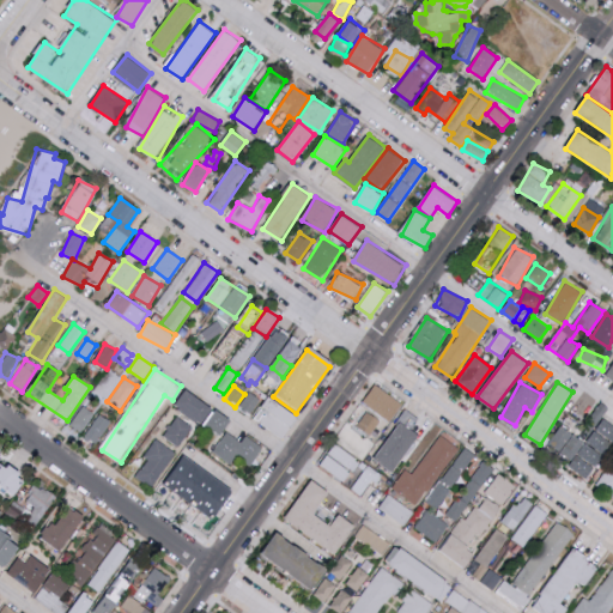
[(375,388),(401,408),(390,425),(363,406),(375,388)]
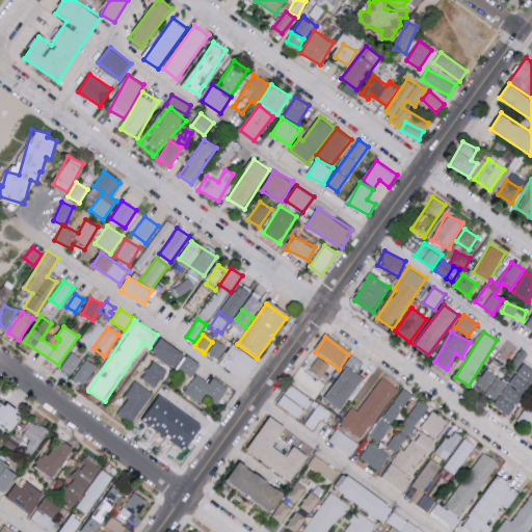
[(157,342),(180,360),(173,370),(150,353),(157,342)]
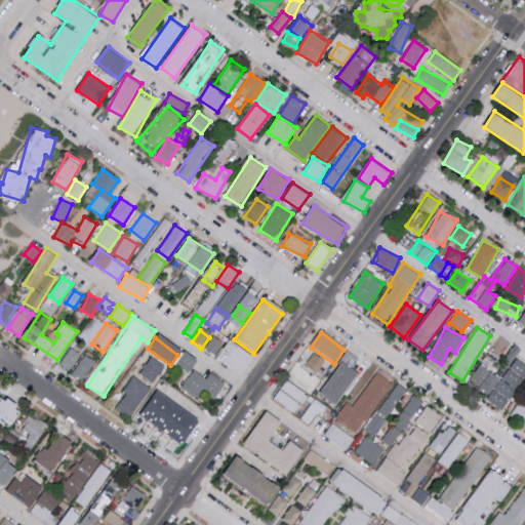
[(221,346),(211,339),(204,351),(213,358),(221,346)]
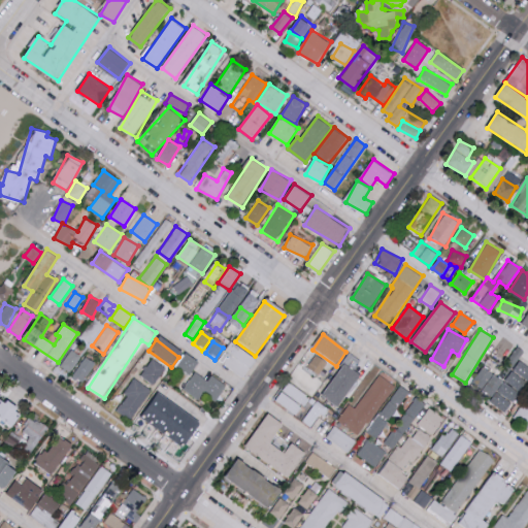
[(248,375),(241,383),(238,380),(232,375),(222,367),(233,348),(237,351),(255,364),(248,375)]
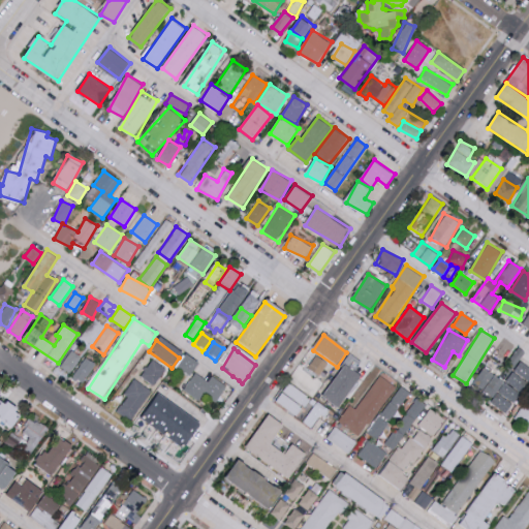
[(60,367),(69,373),(81,356),(71,349),(60,367)]
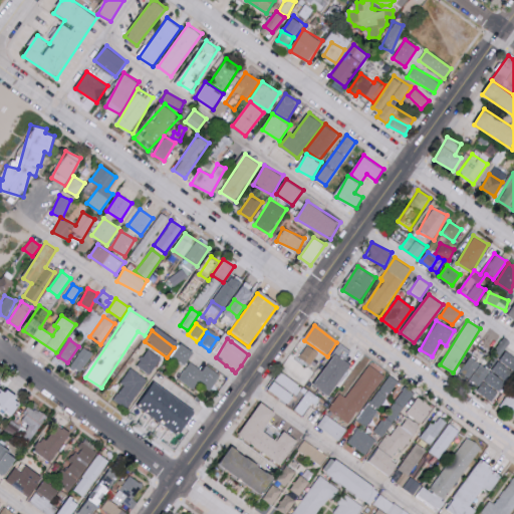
[(344,358),(350,350),(340,343),(334,351),(344,358)]
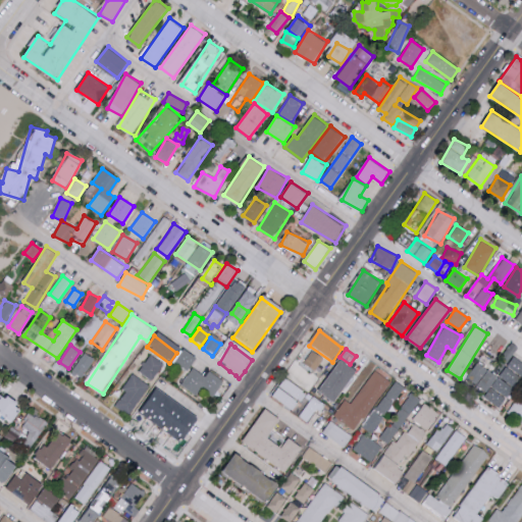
[(94,359),(85,352),(71,370),(82,377),(94,359)]
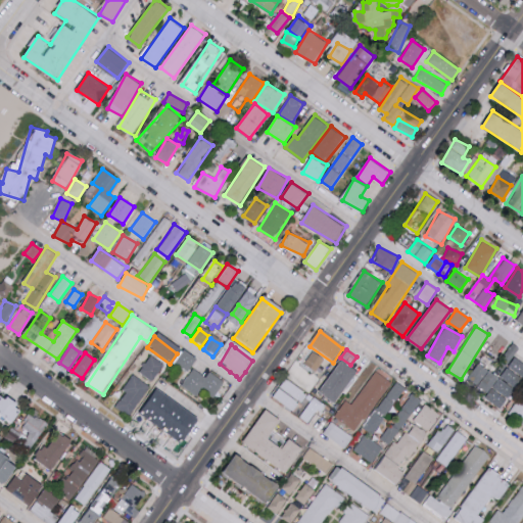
[(181,352),(194,363),(186,375),(174,366),(181,352)]
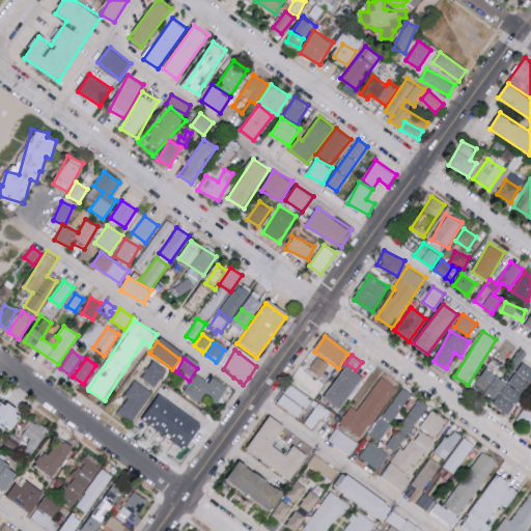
[(317,361),(309,373),(319,381),(328,368),(317,361)]
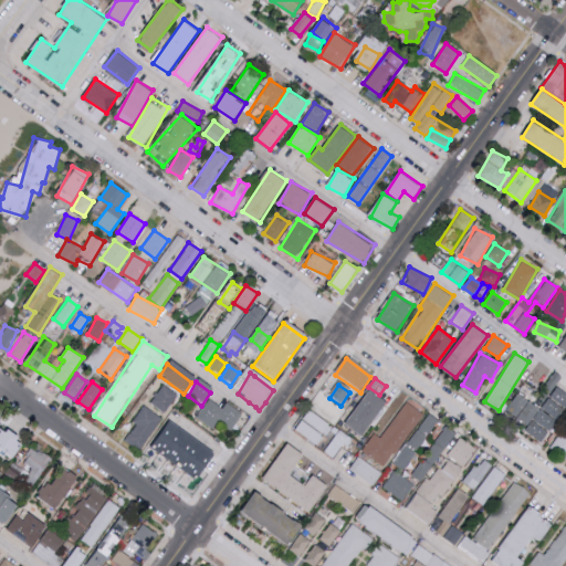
[(163,388),(176,398),(165,415),(150,404),(163,388)]
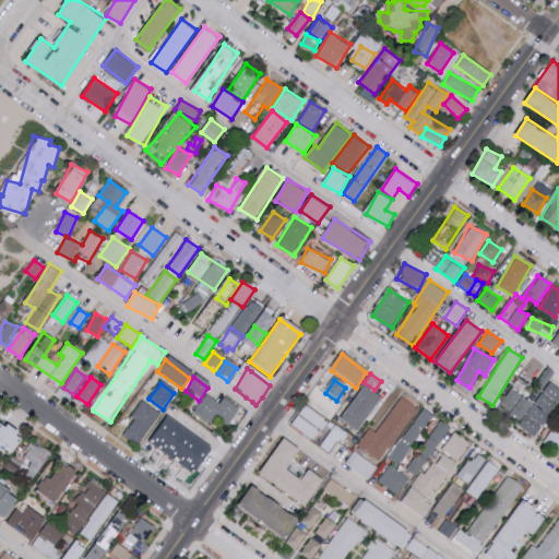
[(317,389),(309,401),(333,419),(341,407),(335,403),(317,389)]
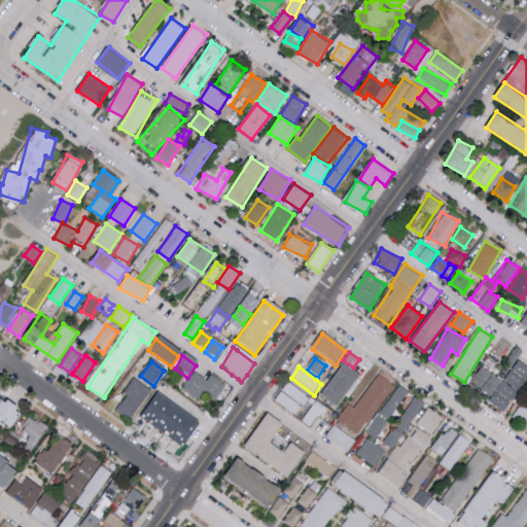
[(343,366),(358,378),(338,407),(323,395),(343,366)]
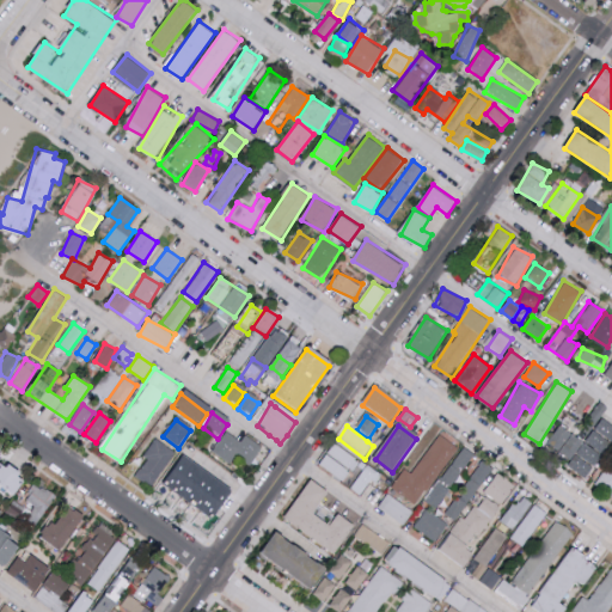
[(225,435),(239,446),(244,439),(259,451),(250,466),(240,459),(239,461),(236,459),(232,465),(214,452),(225,435)]
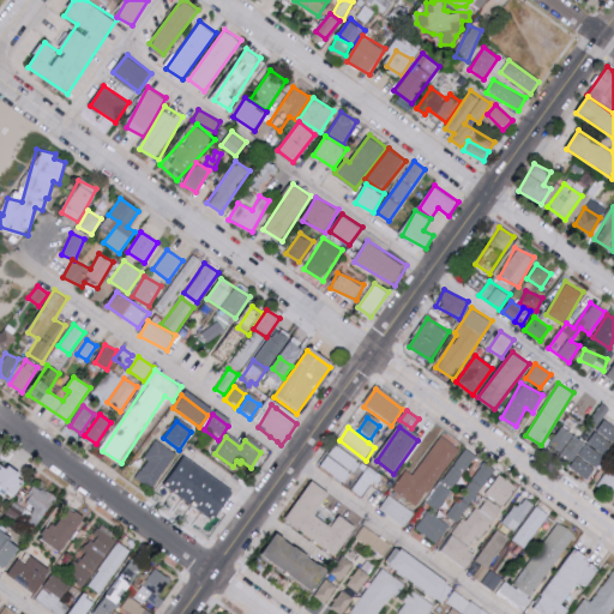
[(136,479),(155,488),(174,451),(155,440),(136,479)]
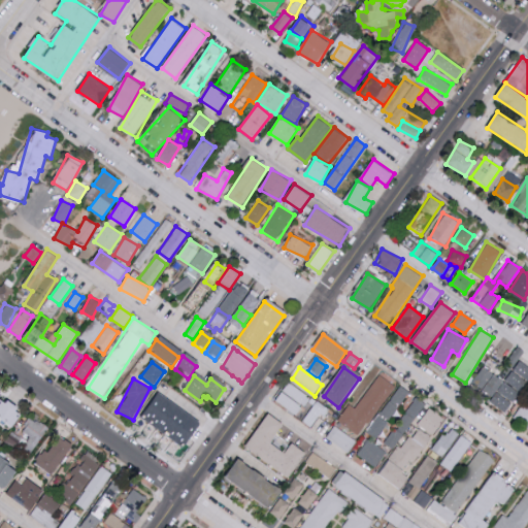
[(378,378),(389,386),(391,383),(397,388),(370,425),(368,424),(360,435),(340,422),(352,404),(356,408),(378,378)]
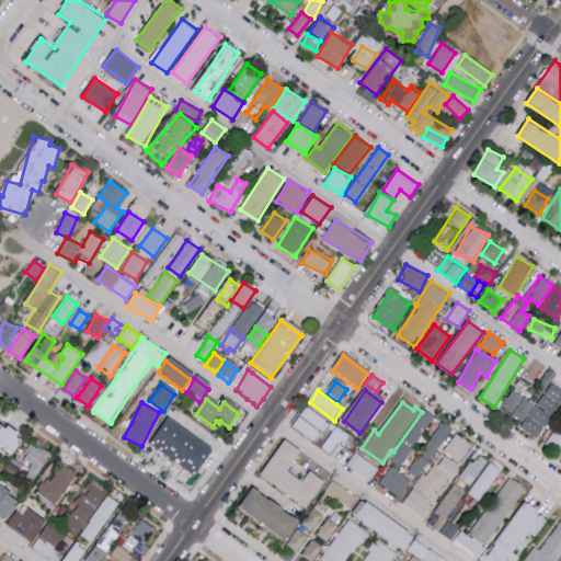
[(293,426),(316,442),(329,421),(306,407),(293,426)]
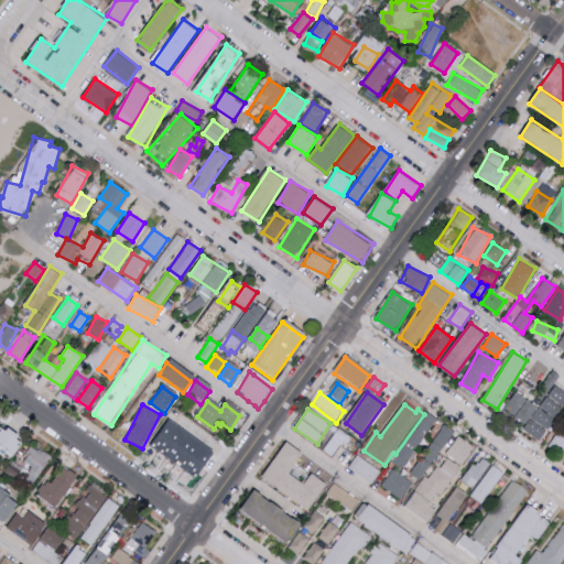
[(430,413),(438,421),(431,433),(427,431),(425,433),(420,429),(430,413)]
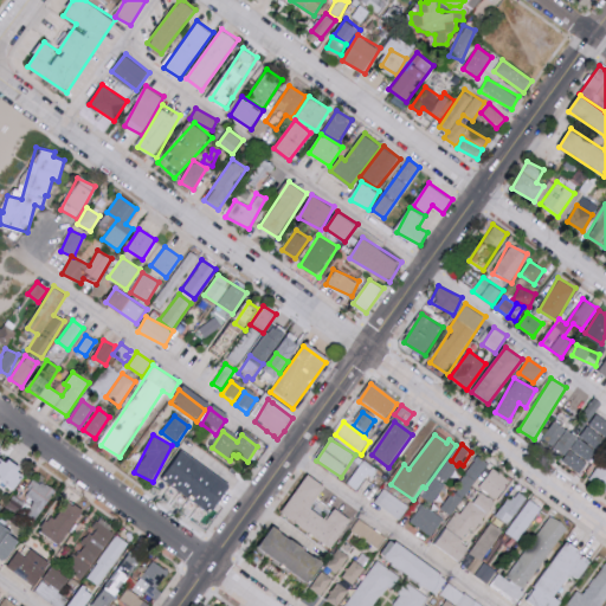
[(163,478),(212,513),(232,484),(184,450),(163,478)]
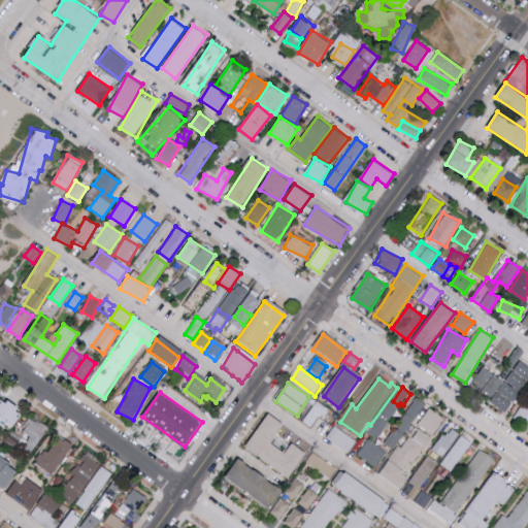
[(13,427),(23,411),(0,397),(0,425),(3,427),(6,423),(13,427)]
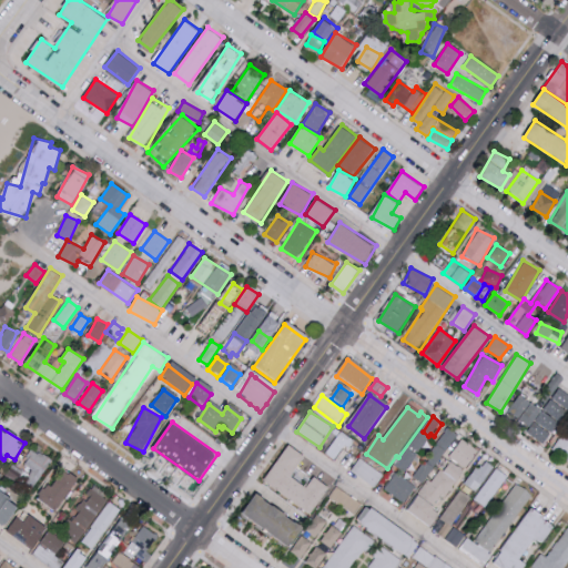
[(567,427),(555,452),(567,458),(567,427)]
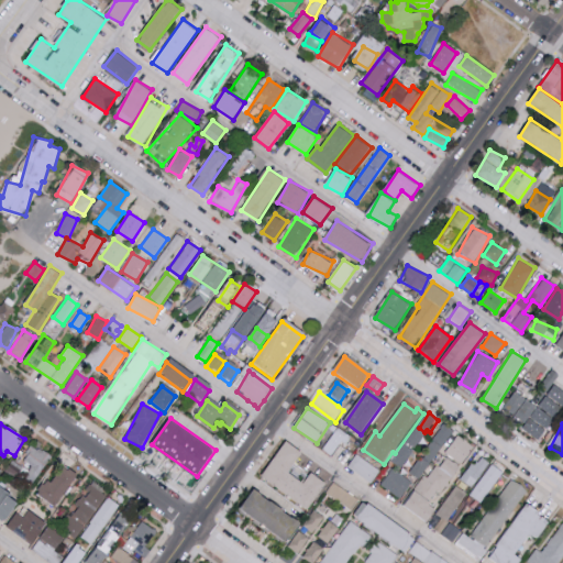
[(445,424),(455,432),(445,448),(435,440),(445,424)]
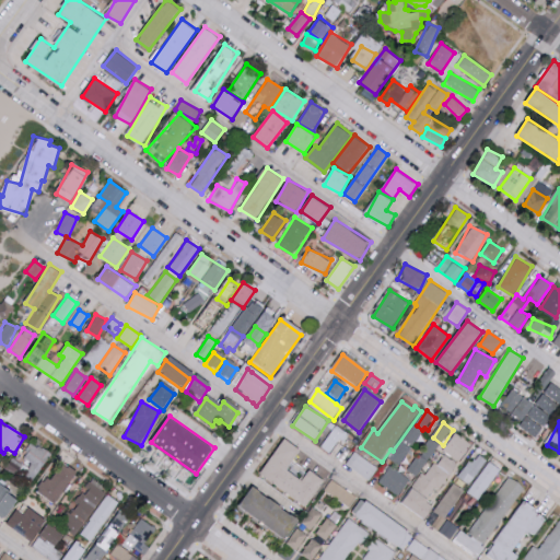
[(415,427),(423,433),(415,446),(406,440),(415,427)]
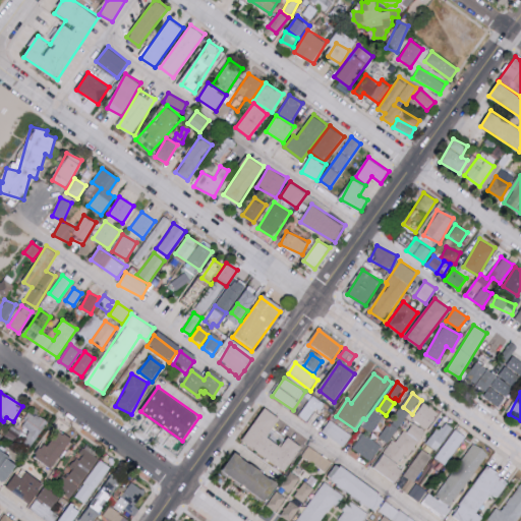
[(441,414),(429,430),(415,419),(425,404),(441,414)]
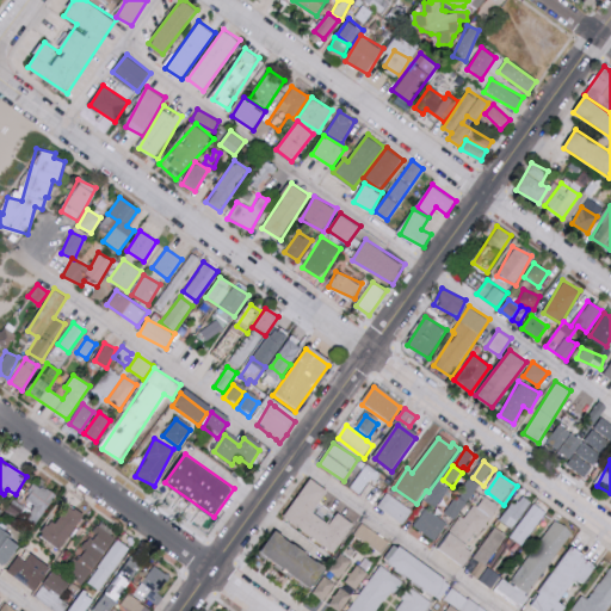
[(355,522),(338,512),(332,524),(314,513),(328,488),(310,477),(284,522),(337,553),(355,522)]
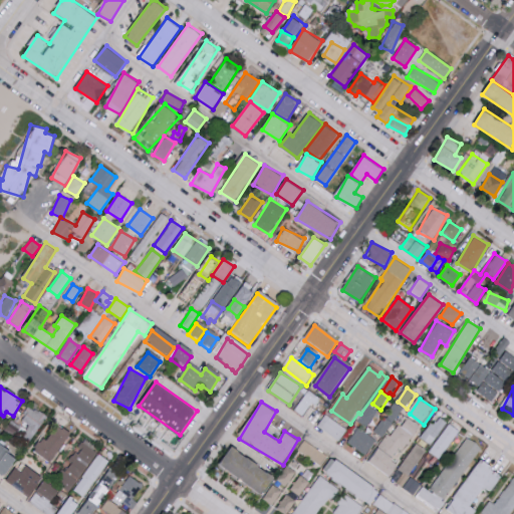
[(397,404),(405,410),(398,422),(390,415),(397,404)]
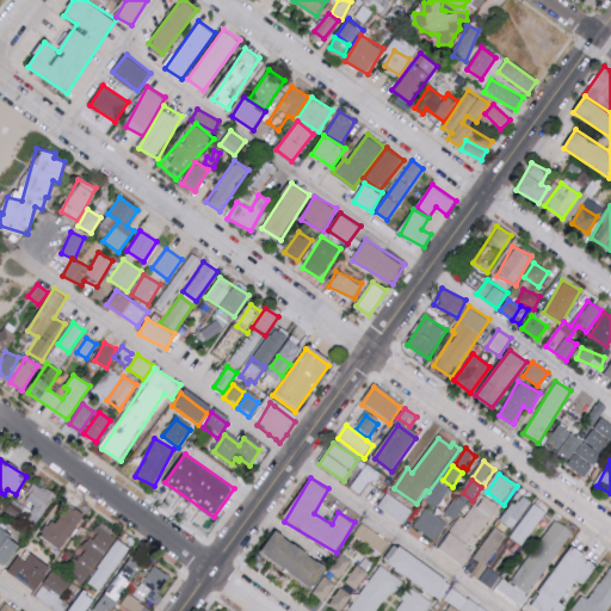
[(54,493),(34,482),(24,500),(35,505),(25,522),(36,528),(54,493)]
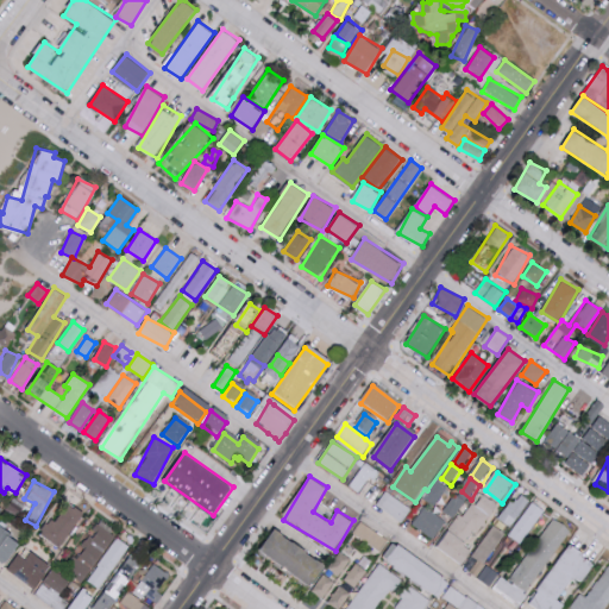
[(433,489),(439,481),(449,488),(437,506),(426,498),(433,489)]
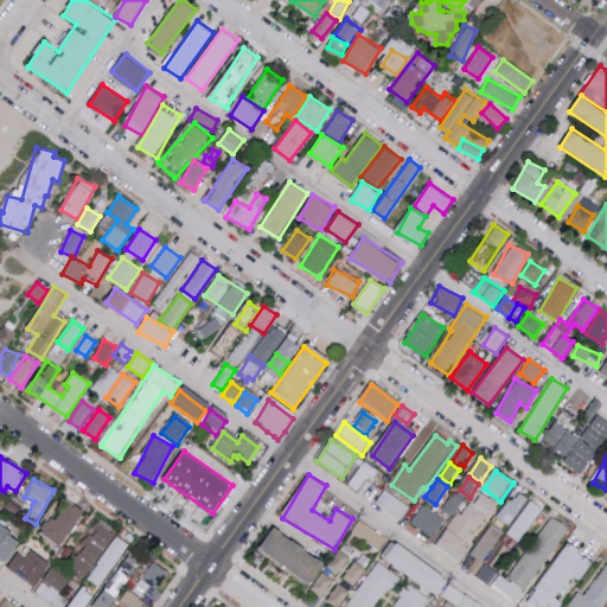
[(511,525),(524,496),(511,490),(498,519),(511,525)]
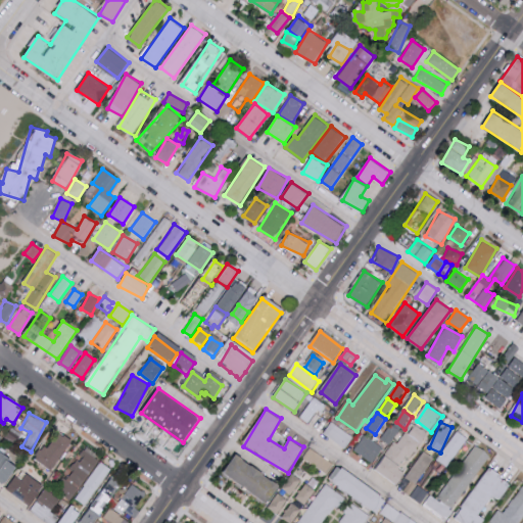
[(354,438),(347,449),(325,434),(333,423),(354,438)]
